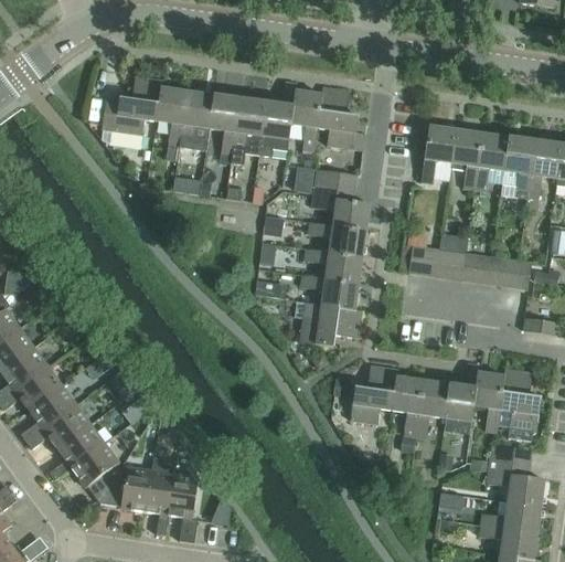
[(160,85),(161,86),(162,80),(135,76),(131,98),(119,97),(119,99),(106,97),(102,128),(141,135),(144,118),(155,120),(160,85)]
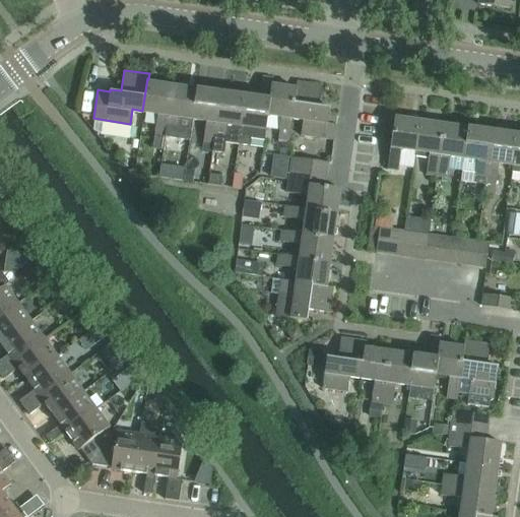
[(259,95),(245,93),(238,142),(249,143),(250,136),(264,138),(267,115),(271,82),(272,82),(273,76),(262,74),(259,95)]
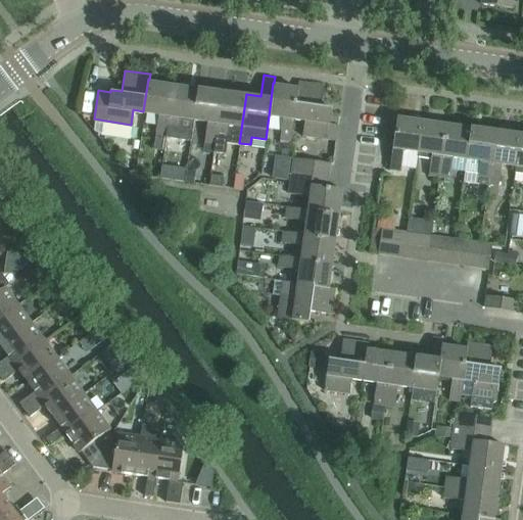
[(83,100),(92,101),(94,78),(85,77),(83,100)]
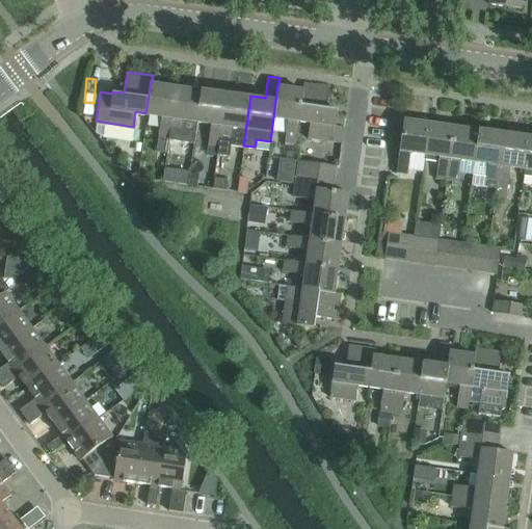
[(152,81),(151,80),(145,113),(161,115),(158,136),(168,138),(176,85),(152,81)]
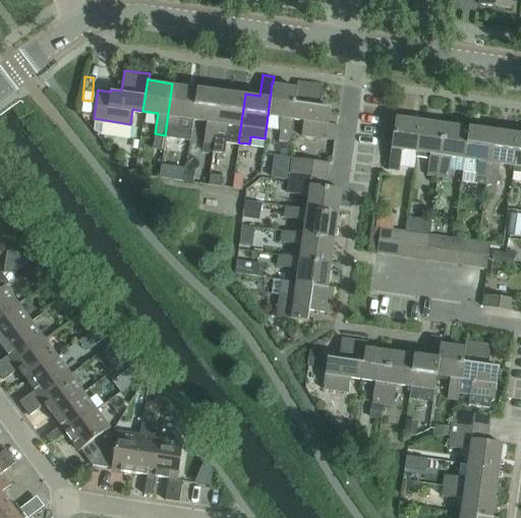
[(297,87),(292,117),(303,119),(301,133),(334,138),(338,115),(330,114),(331,106),(320,104),(323,83),(297,79),(296,87),(297,87)]
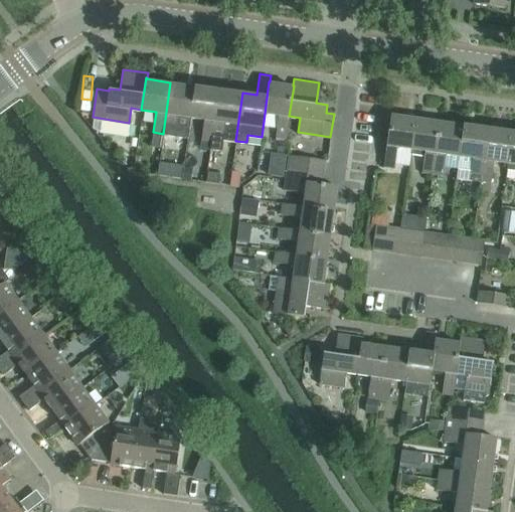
[(293,86),(270,81),(269,81),(265,114),(266,113),(279,115),(276,135),(286,137),(289,116),(294,86),(293,86)]
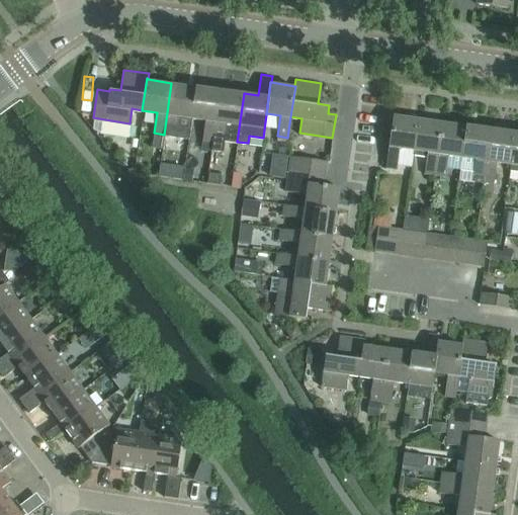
[(194,86),(171,83),(164,135),(187,138),(190,117),(194,86)]
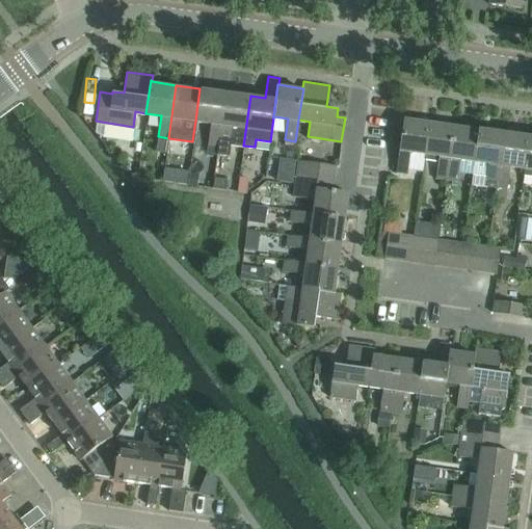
[(200,88),(195,121),(211,123),(208,143),(218,146),(227,93),(200,88)]
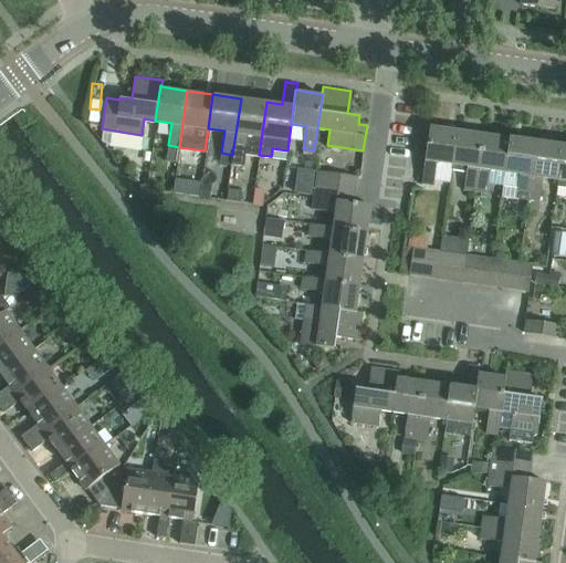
[(241,98),(232,155),(231,163),(243,164),(244,153),(259,155),(266,102),(241,98)]
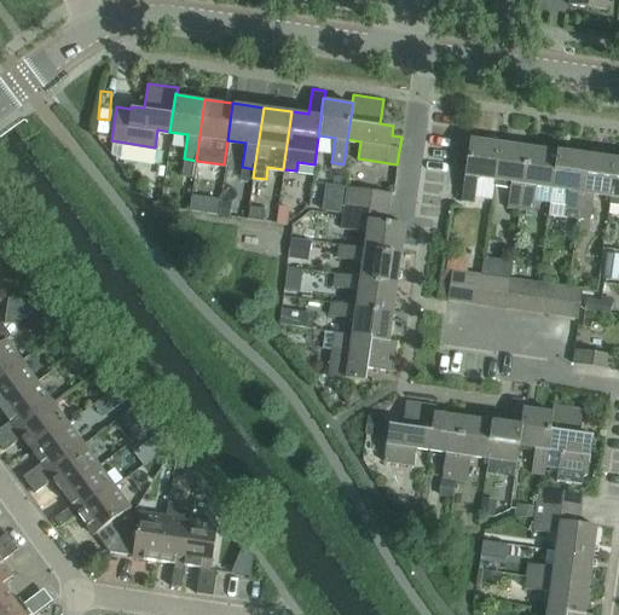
[(493,178),(499,141),(469,137),(461,198),(474,201),(478,175),(493,178)]
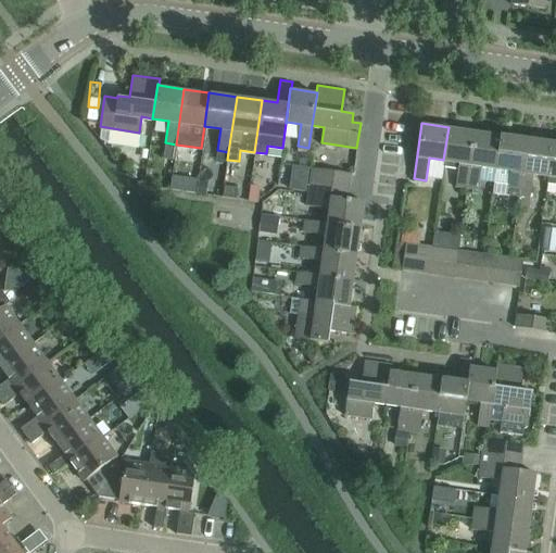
[(475,130),(449,127),(443,160),(458,162),(455,185),(466,186),(475,130)]
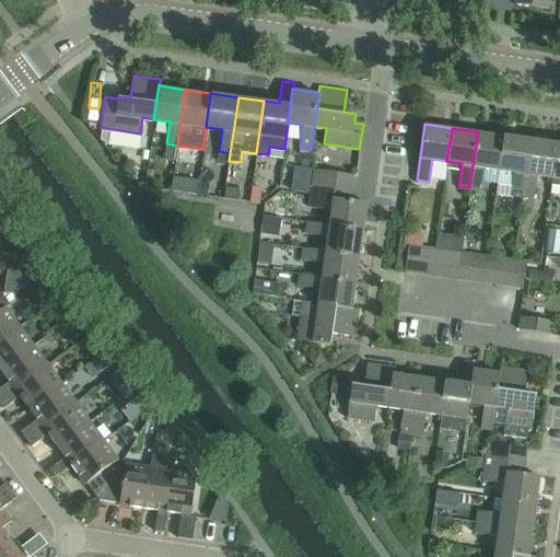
[(478,131),(469,187),(481,188),(482,180),(498,182),(504,135),(478,131)]
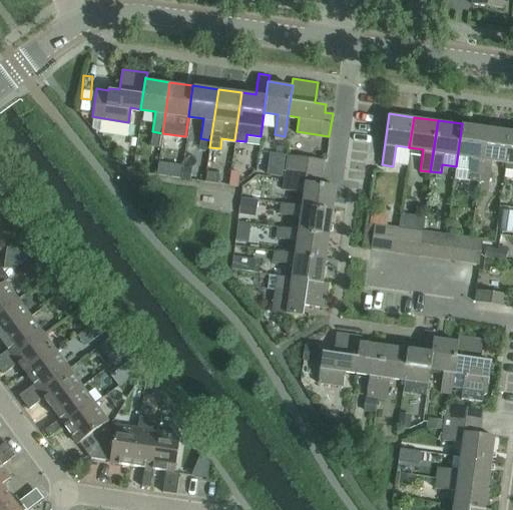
[(462,123),(456,166),(469,168),(468,176),(478,178),(486,127),(462,123)]
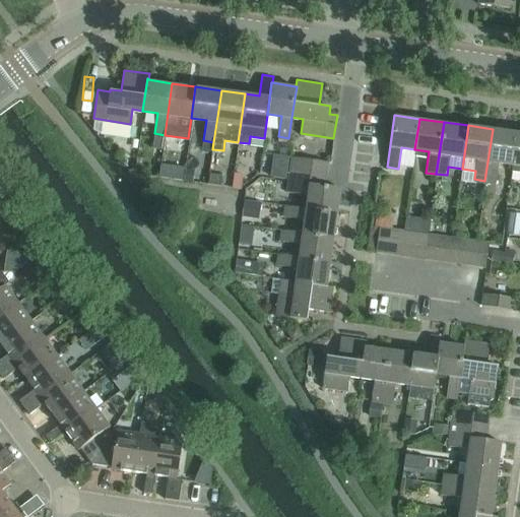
[(493,129),(484,181),(496,182),(499,162),(512,164),(516,132),(505,131),(504,126),(497,125),(495,129),(493,129)]
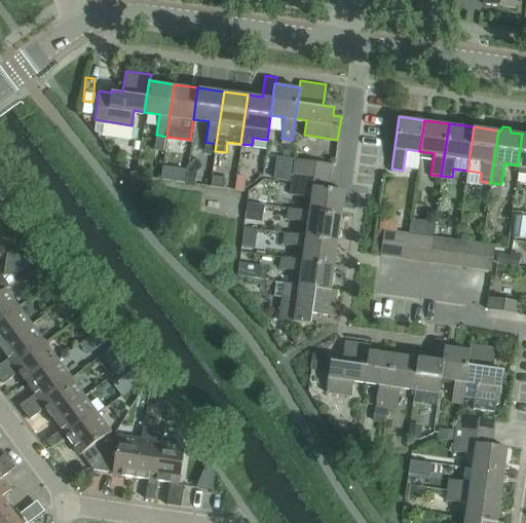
[(525,134),(522,134),(518,165),(517,172),(525,173),(525,134)]
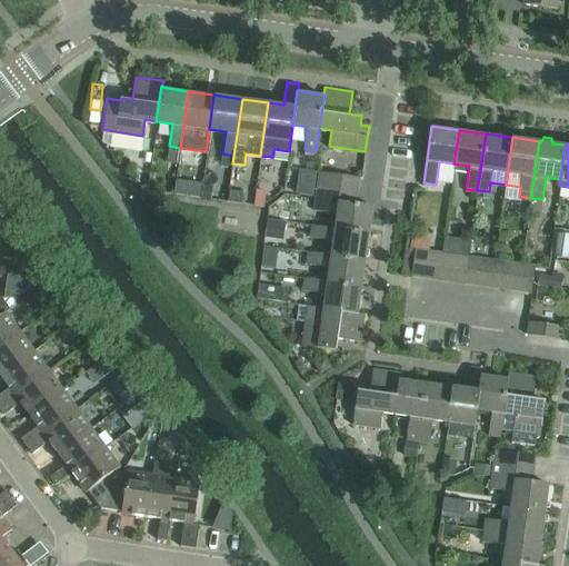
[(179,149),(167,148),(166,161),(178,162),(179,149)]
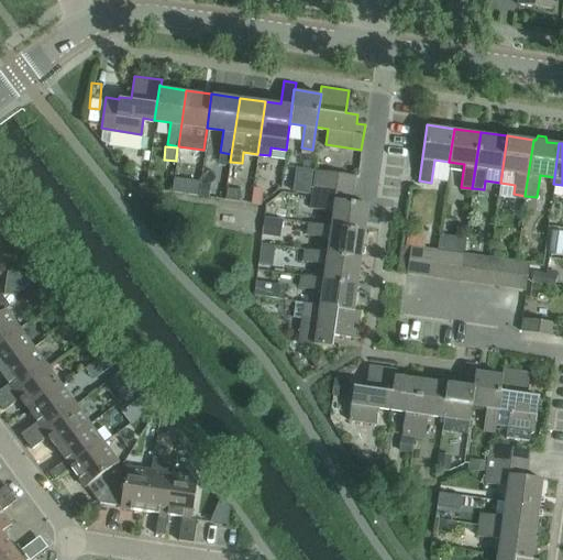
[(312,169),(295,167),(291,191),(309,194),(312,169)]
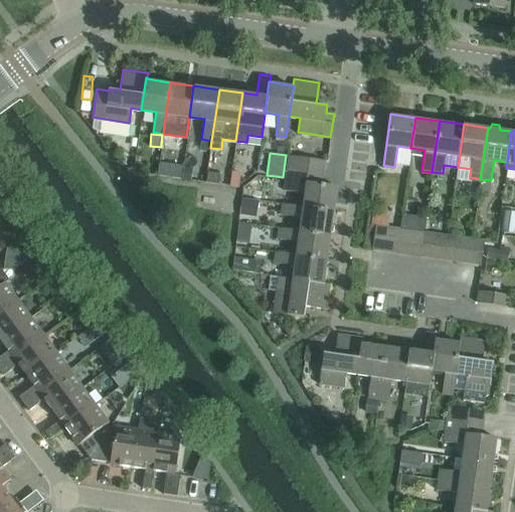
[(323,170),(325,159),(289,154),(287,165),(323,170)]
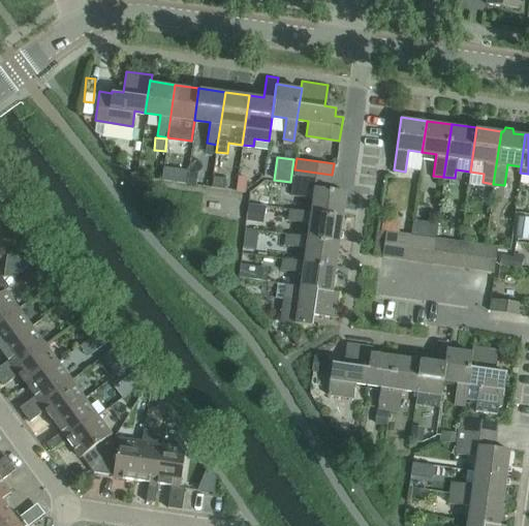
[(197,171),(187,169),(186,184),(195,185),(197,171)]
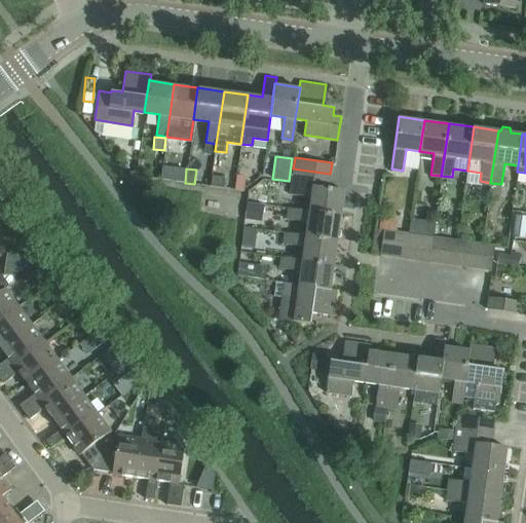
[(330,174),(293,169),(290,192),(311,195),(309,209),(309,210),(340,214),(344,189),(328,187),(330,174)]
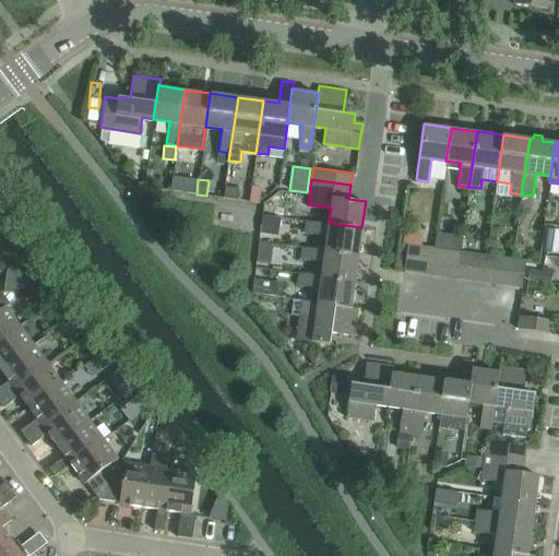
[(225,185),(224,197),(237,198),(238,187),(225,185)]
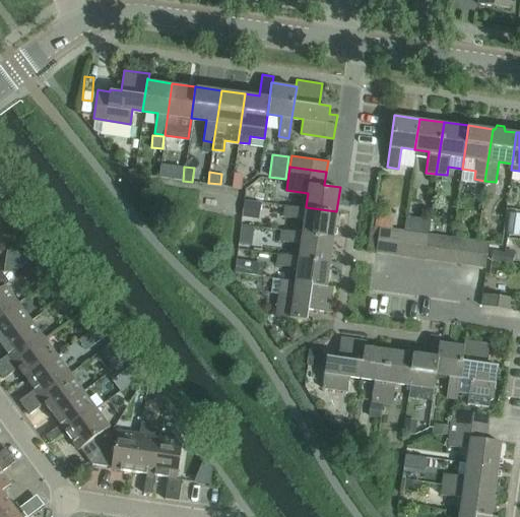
[(257,200),(243,198),(241,212),(255,214),(257,200)]
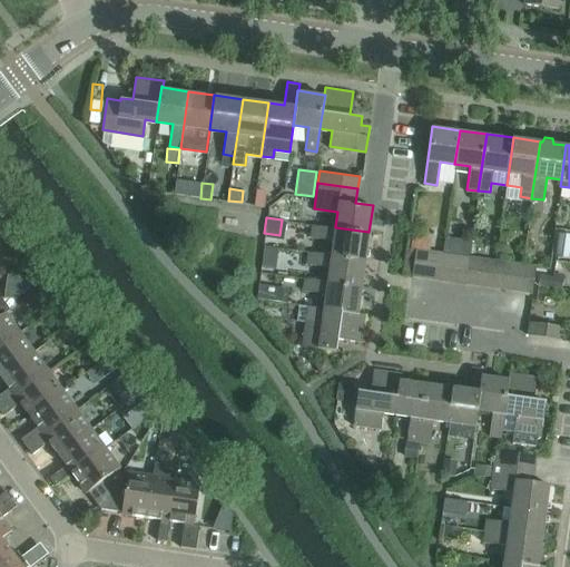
[(335,227),(335,226),(312,223),(311,235),(333,238),(331,253),(331,254),(365,258),(369,232),(335,227)]
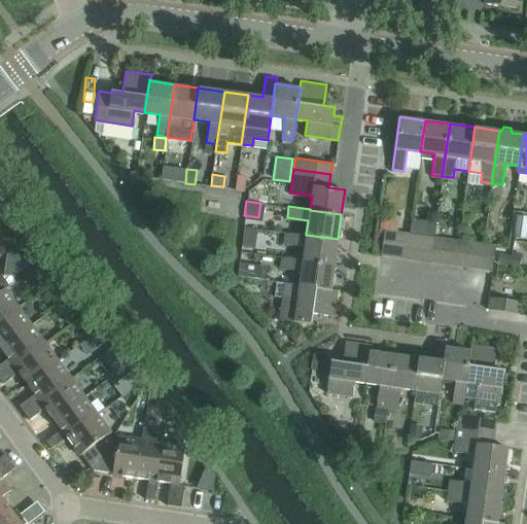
[(513,235),(526,237),(526,229),(526,215),(516,214),(513,235)]
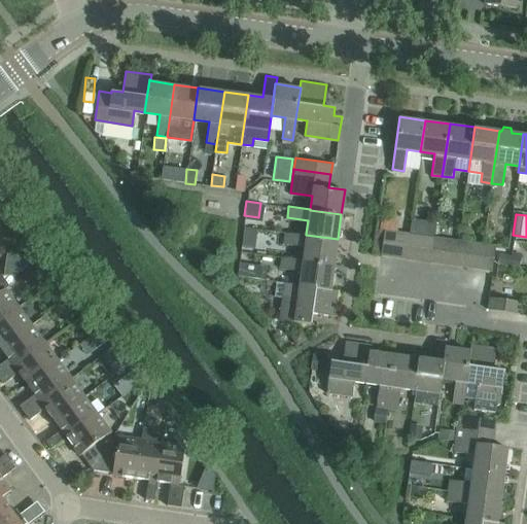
[(243,226),(240,246),(254,248),(257,229),(243,226)]
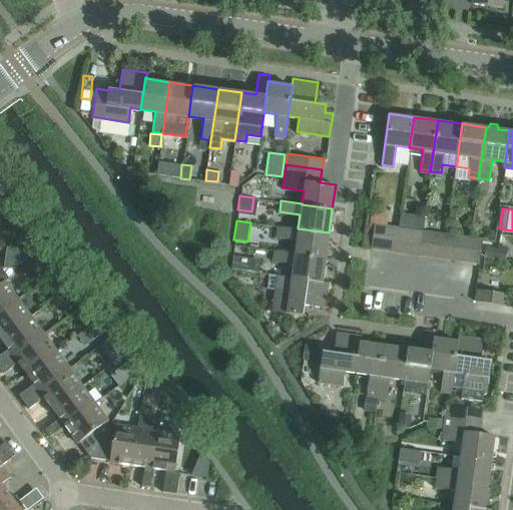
[(374,222),(371,246),(383,248),(386,224),(374,222)]
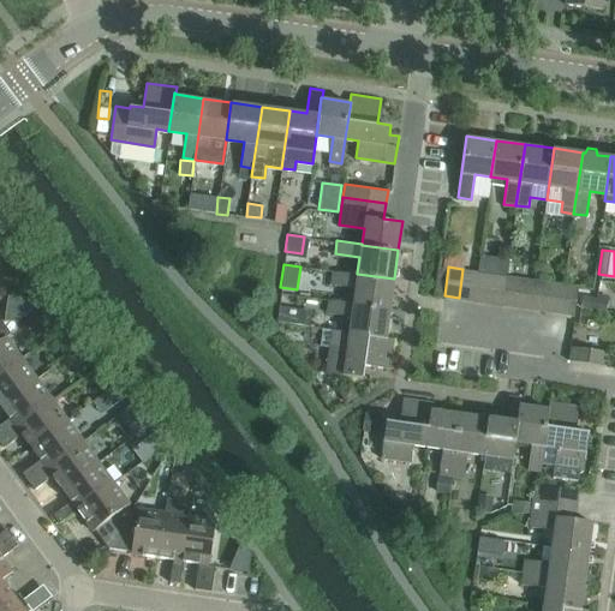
[(357,274),(357,273),(333,269),(330,282),(356,286),(353,301),(353,303),(389,307),(394,279),(357,274)]
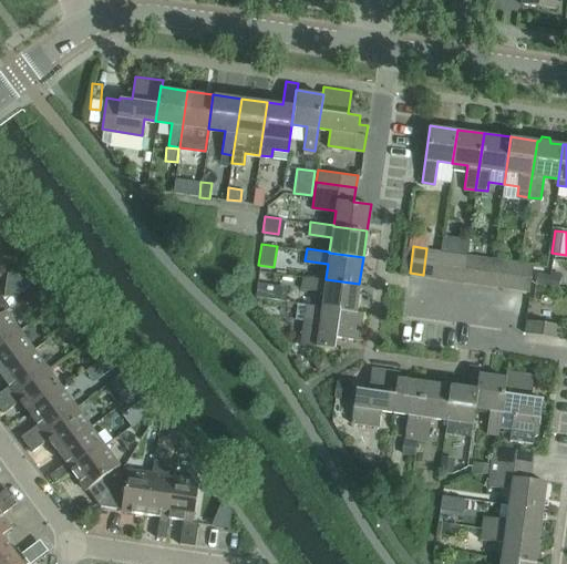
[(435,276),(450,278),(453,252),(440,250),(435,276)]
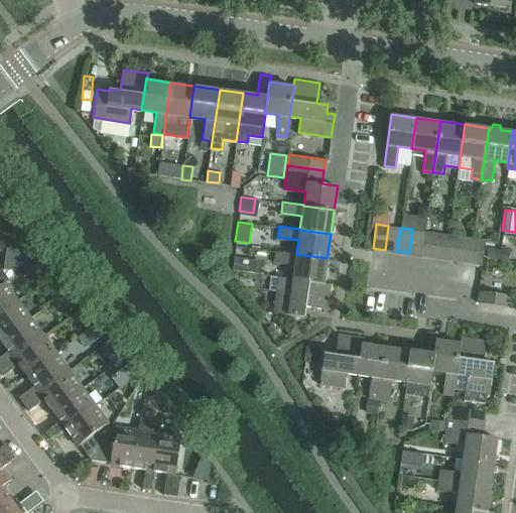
[(424,231),(420,255),(433,257),(436,233),(424,231)]
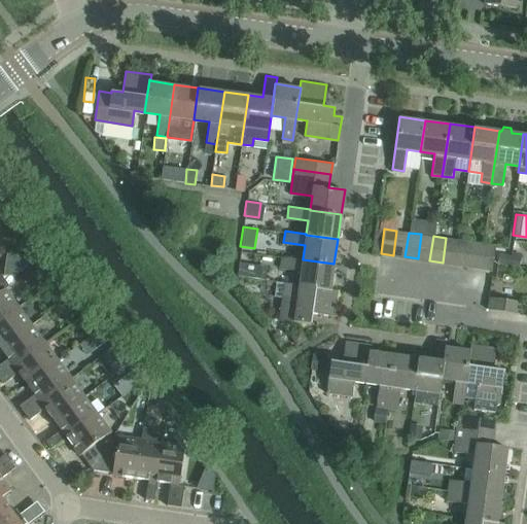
[(454,264),(467,266),(470,241),(458,239),(454,264)]
